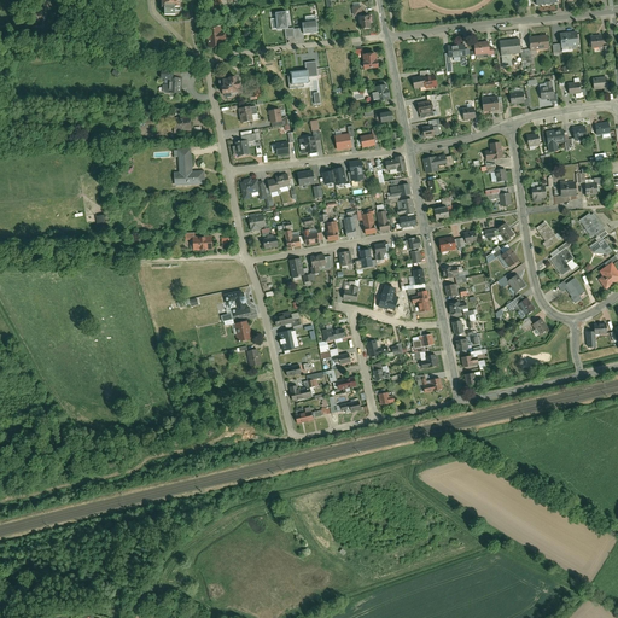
[(285,29),(287,28),(286,11),(275,12),(277,18),(278,29),(285,29)]
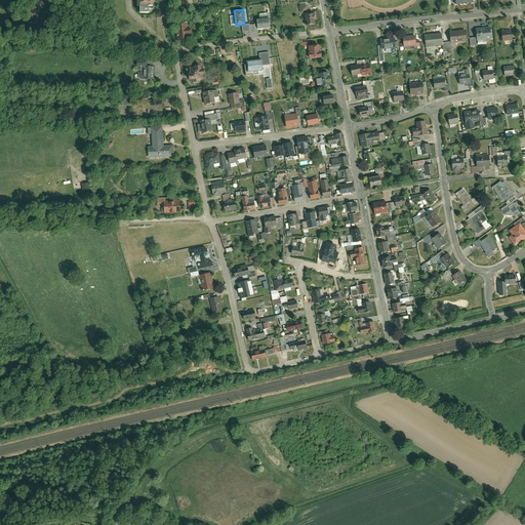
[(257,19),(257,24),(258,29),(270,28),(269,17),(257,19)]
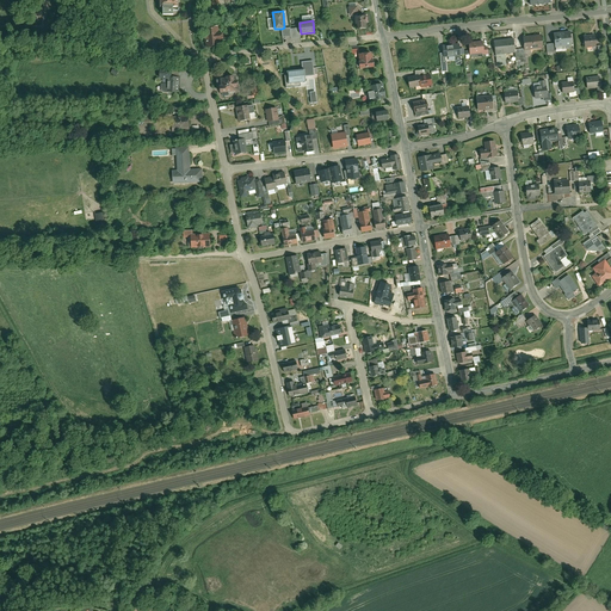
[(217,24),(204,25),(207,48),(220,47),(218,37),(222,37),(222,30),(218,30),(217,24)]
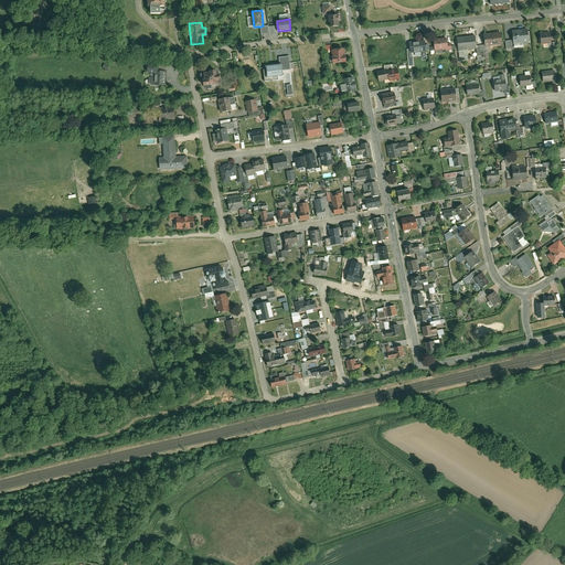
[(269,33),(268,27),(268,25),(263,25),(260,27),(262,34),(269,33)]
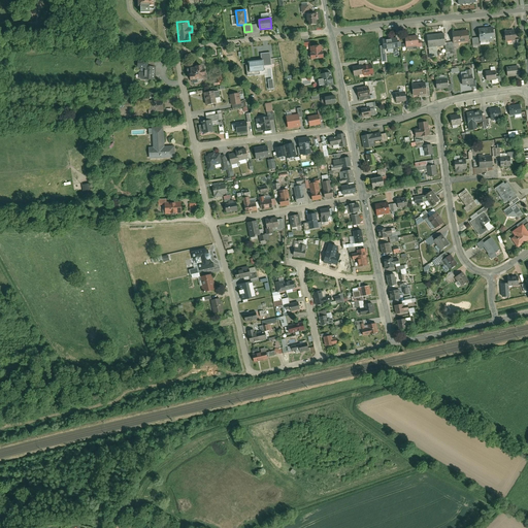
[(259,24),(251,25),(252,31),(253,33),(260,32),(260,29),(259,24)]
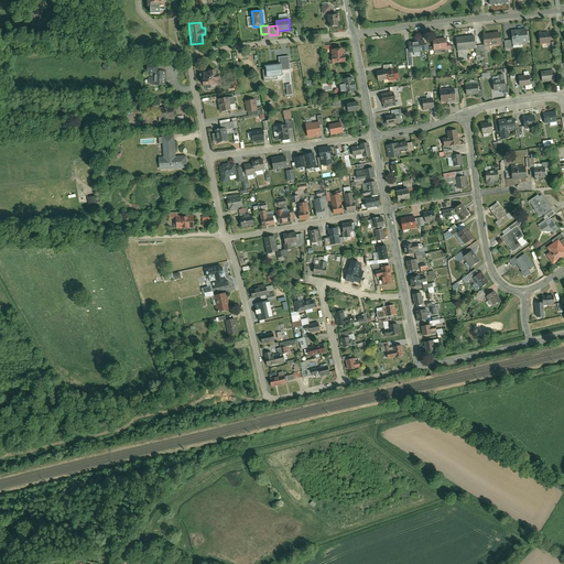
[(525,25),(510,28),(511,41),(527,40),(525,25)]
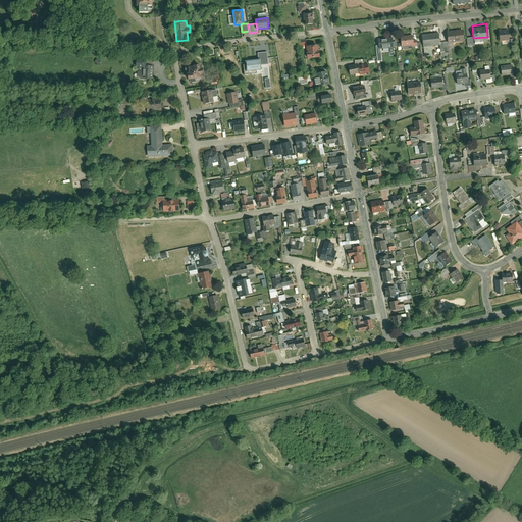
[(508,27),(498,28),(499,38),(508,37),(508,27)]
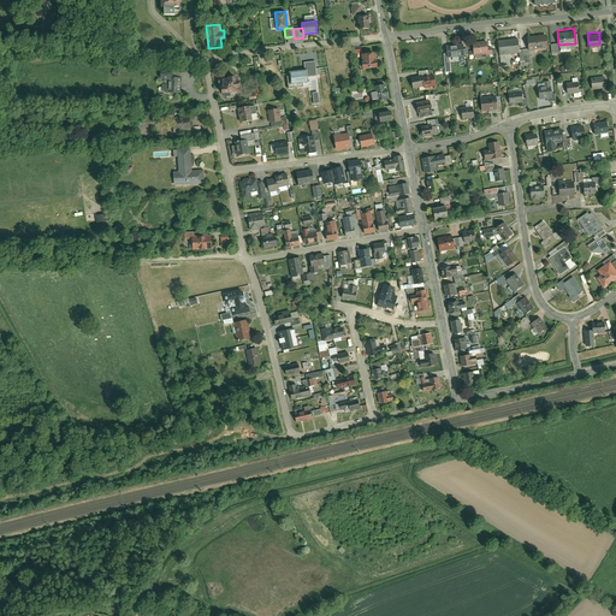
[(545,33),(526,34),(527,48),(546,47),(545,33)]
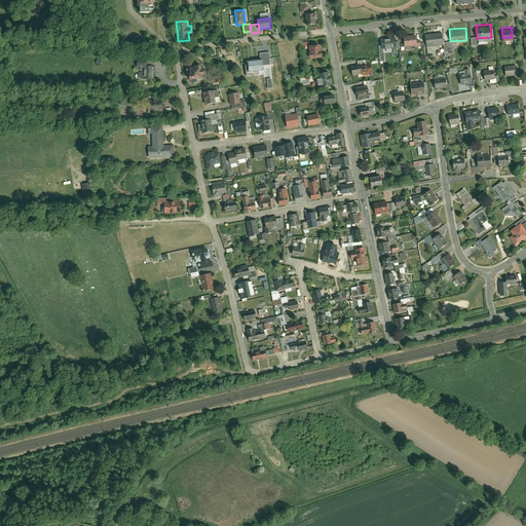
[(442,30),(425,32),(427,53),(435,52),(434,44),(443,43),(442,30)]
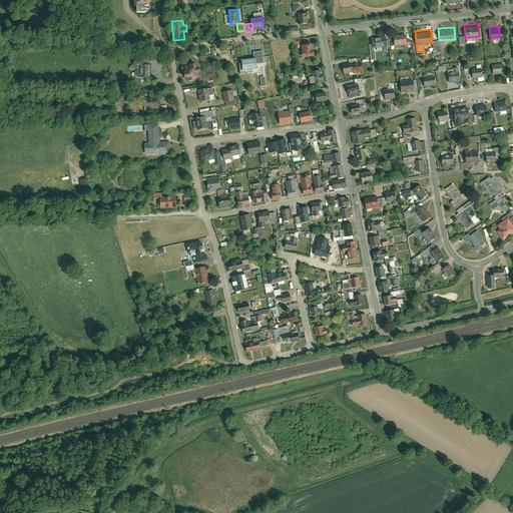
[(405,32),(393,33),(394,43),(406,41),(405,32)]
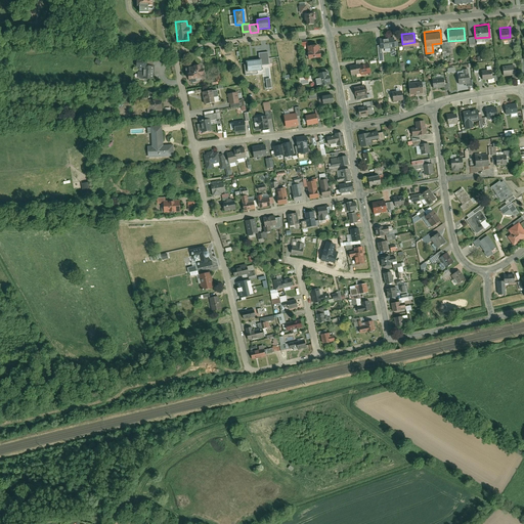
[(393,35),(379,37),(380,47),(394,45),(393,35)]
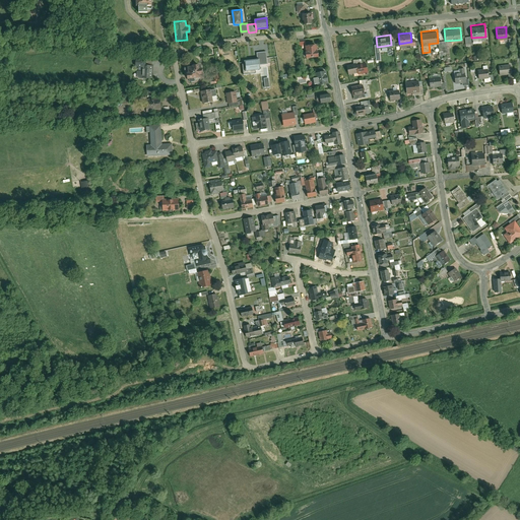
[(317,45),(306,46),(306,52),(305,52),(306,58),(318,57),(317,45)]
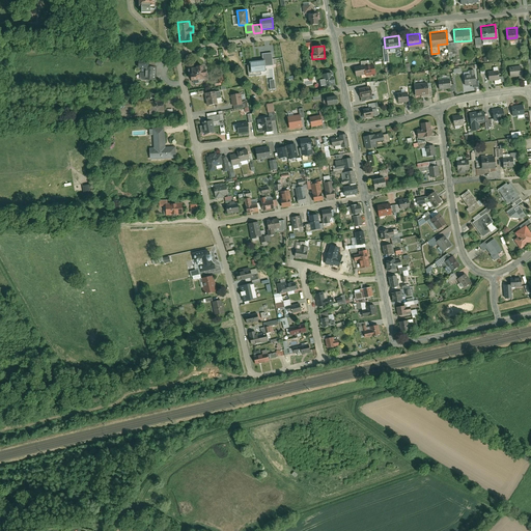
[(298,47),(285,48),(286,59),(298,58),(298,47)]
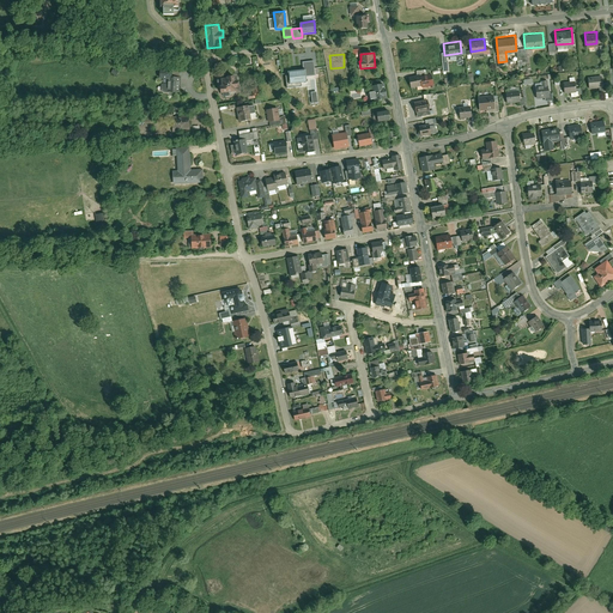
[(303,62),(304,70),(305,70),(305,76),(315,74),(314,61),(303,62)]
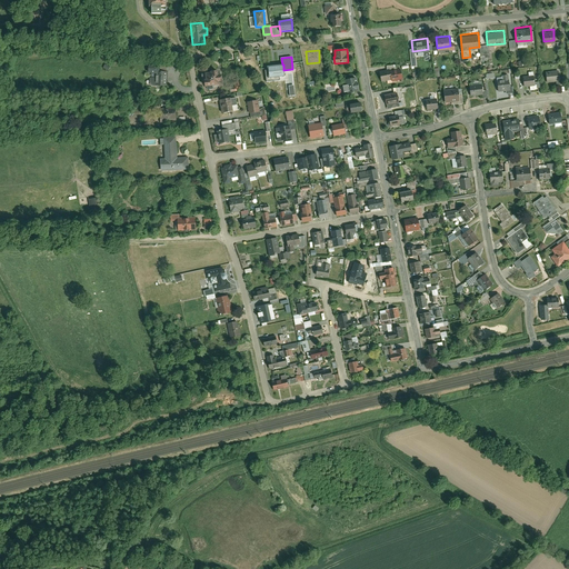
[(150,77),(149,85),(166,86),(167,71),(159,71),(160,65),(149,63),(149,71),(156,71),(156,77),(150,77)]
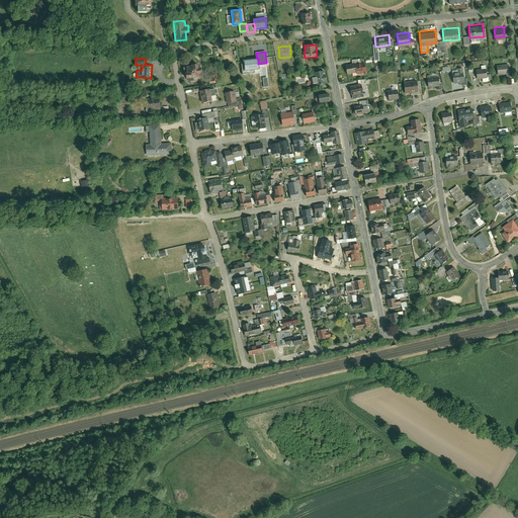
[(258,64),(258,59),(257,59),(243,61),(244,64),(242,64),(243,74),(255,73),(255,70),(259,69),(258,64)]
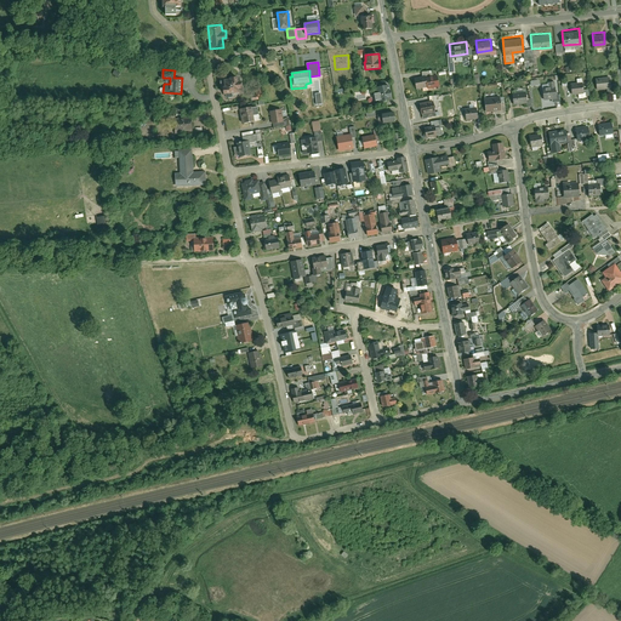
[(228,77),(218,77),(220,87),(222,87),(222,92),(238,92),(238,89),(240,89),(240,79),(237,80),(237,74),(228,74),(228,77)]
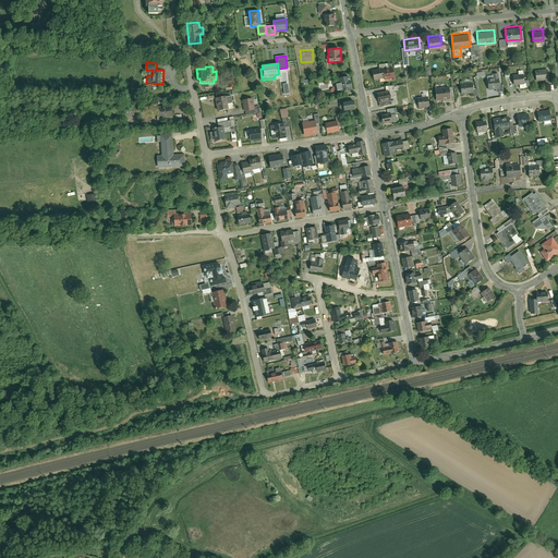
[(381,68),(372,70),(373,80),(379,79),(379,82),(384,81),(384,80),(393,77),(391,68),(381,69),(381,68)]
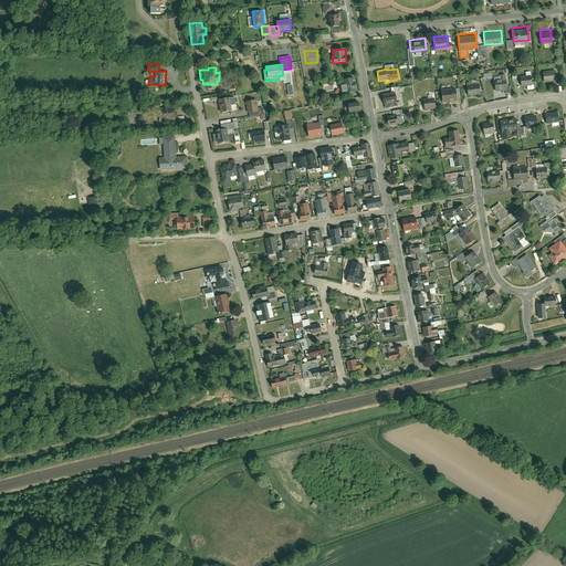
[(555,70),(542,71),(544,82),(553,81),(556,81),(556,76),(555,70)]
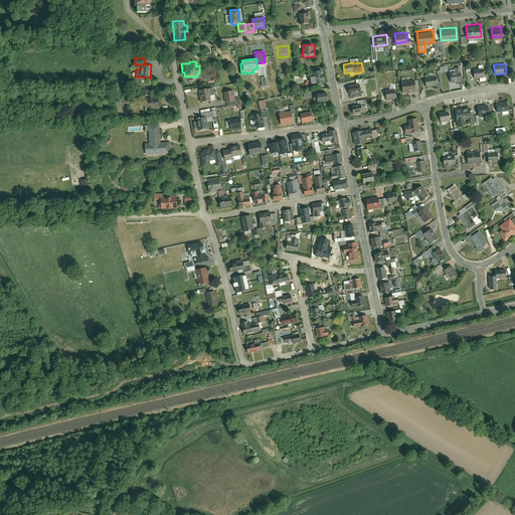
[(455,71),(449,72),(450,82),(457,81),(461,81),(460,77),(460,66),(455,66),(455,71)]
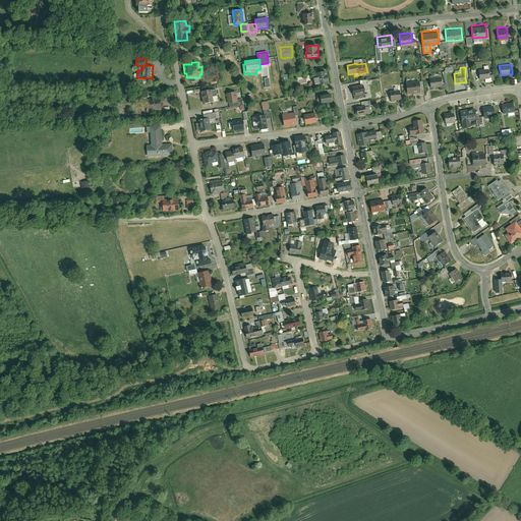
[(487,68),(478,70),(479,78),(484,78),(484,82),(490,81),(490,80),(490,76),(488,77),(488,74),(487,68)]
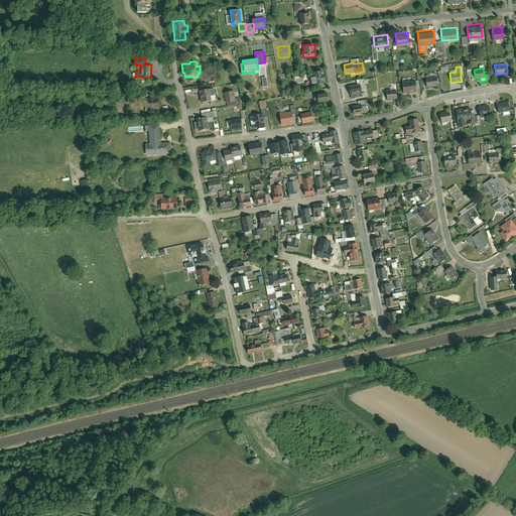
[(326,83),(324,71),(312,73),(313,78),(310,78),(311,84),(314,84),(314,85),(326,83)]
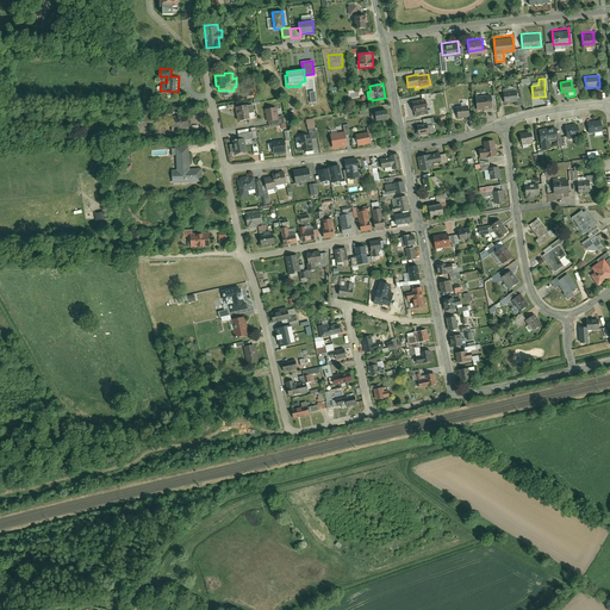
[(516,89),(503,91),(503,103),(516,101),(516,97),(516,89)]
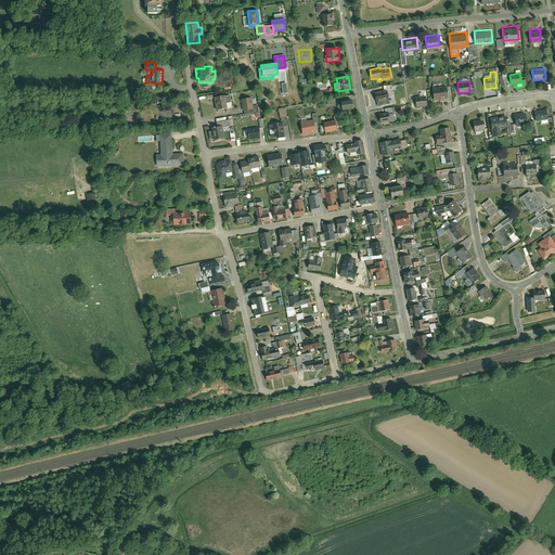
[(446,86),(431,88),(434,100),(439,99),(440,102),(448,101),(447,91),(446,86)]
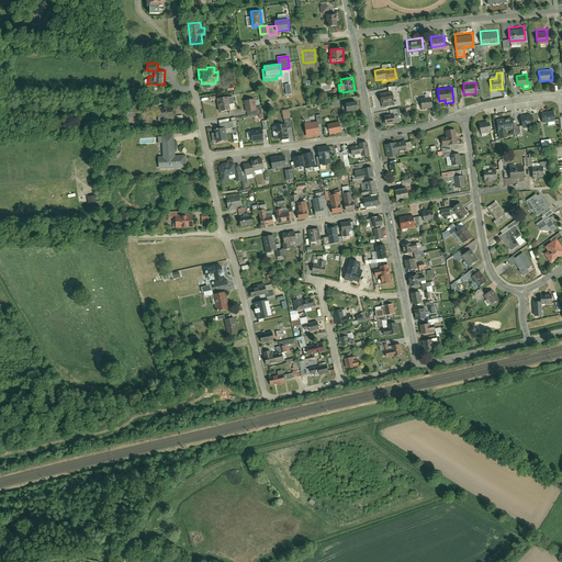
[(379,93),(381,103),(385,102),(385,105),(392,104),(392,101),(393,100),(391,91),(379,93)]
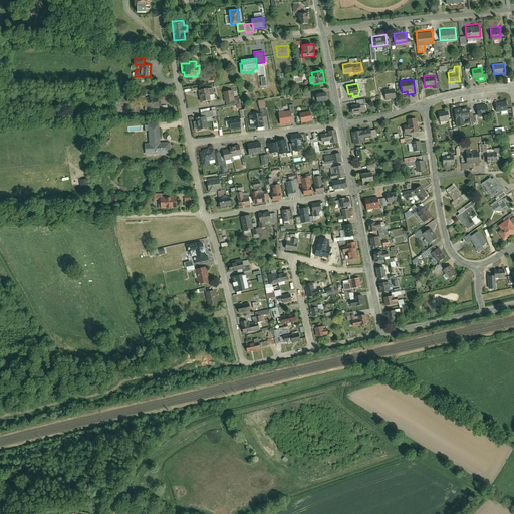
[(208,88),(198,90),(200,102),(210,100),(209,94),(214,94),(213,88),(208,89),(208,88)]
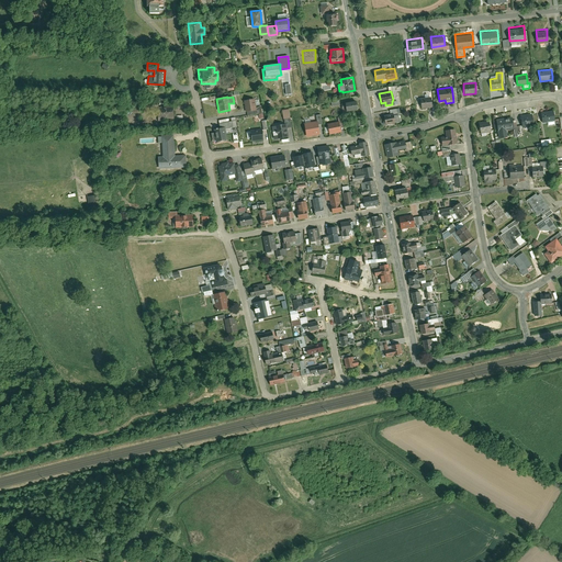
[(430,97),(419,98),(420,109),(431,107),(431,103),(430,97)]
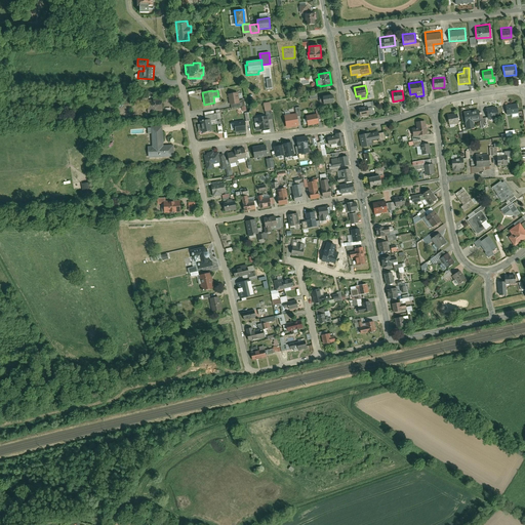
[(238,92),(229,94),(230,105),(232,105),(240,103),(240,102),(238,92)]
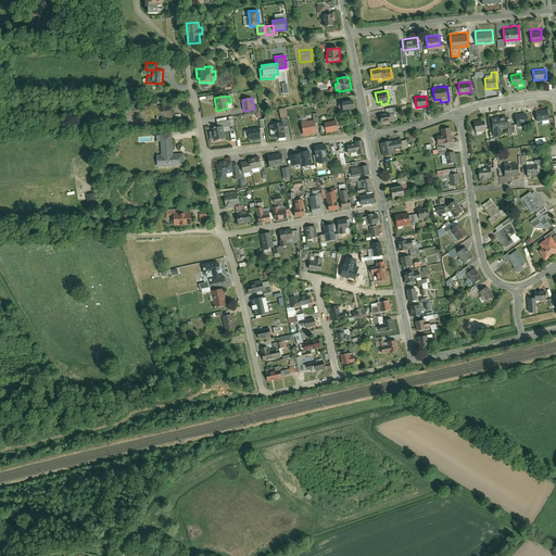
[(342,111),(353,110),(352,100),(338,102),(339,110),(342,109),(342,111)]
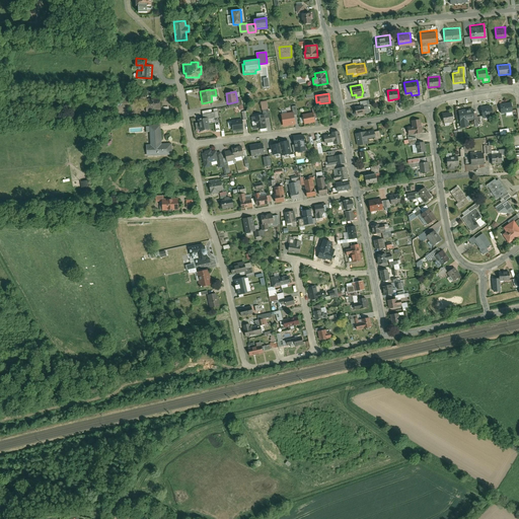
[(160,97),(145,98),(146,112),(152,112),(152,108),(160,108),(160,97)]
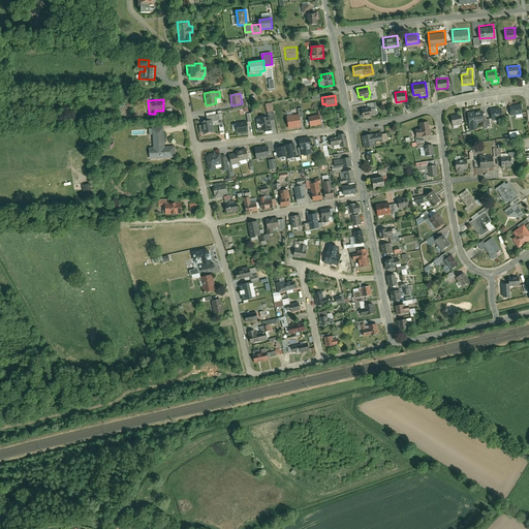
[(246,99),(242,102),(242,103),(234,105),(234,109),(247,106),(246,99)]
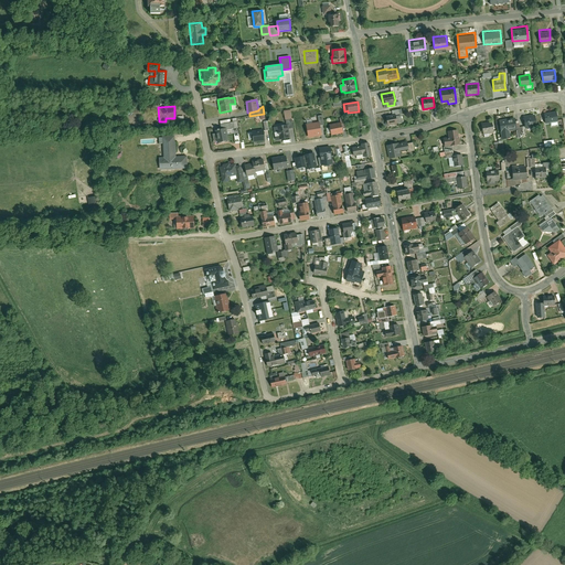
[(286,125),(287,129),(292,128),(289,109),(283,110),(286,125)]
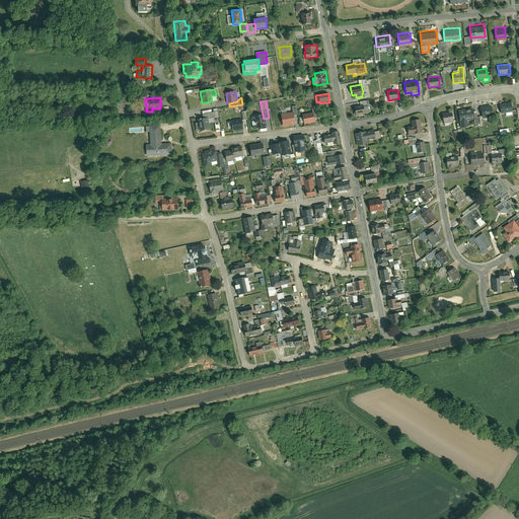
[(511,101),(499,103),(501,113),(512,110),(511,101)]
